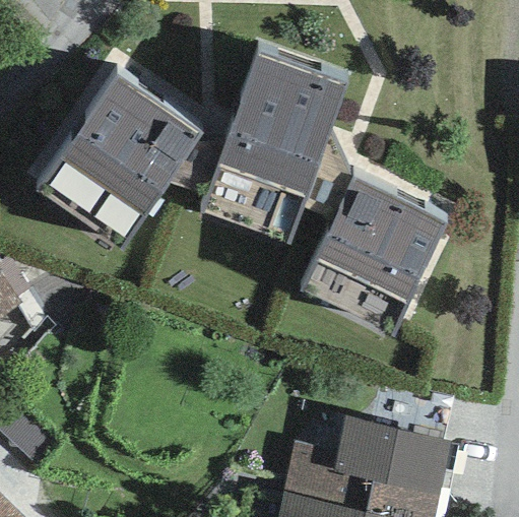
[(307,195),(347,82),(257,50),(218,162),(199,210),(287,245),(307,195)]
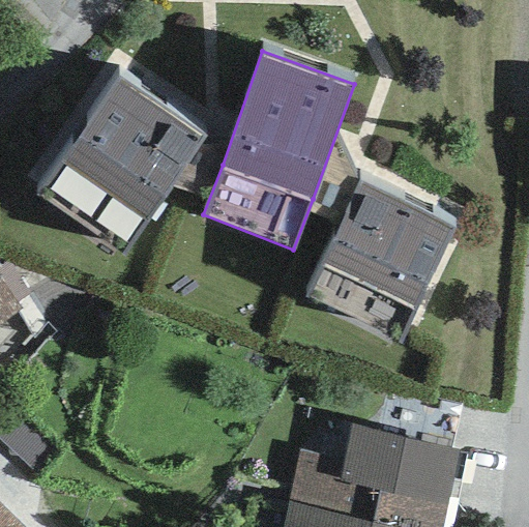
[(126,255),(207,136),(120,75),(40,193),(126,255)]
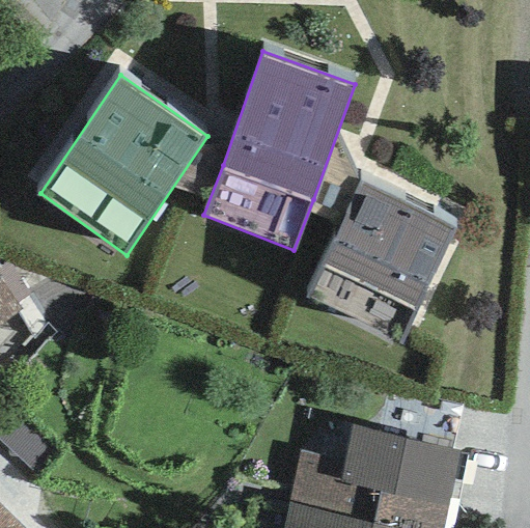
[(303,299),(403,343),(420,307),(456,227),(360,179),(321,261),(303,299)]
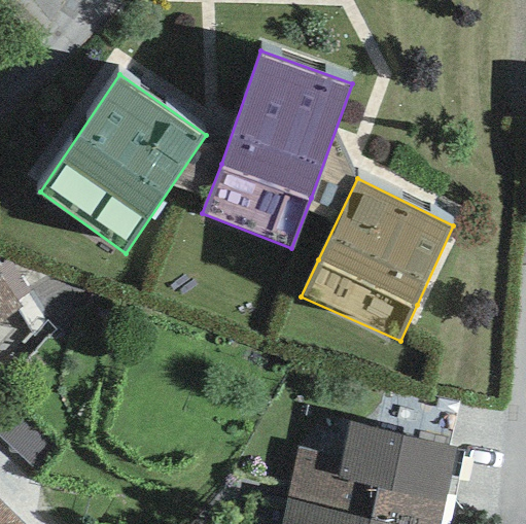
[(0,319),(22,306),(0,271),(0,319)]
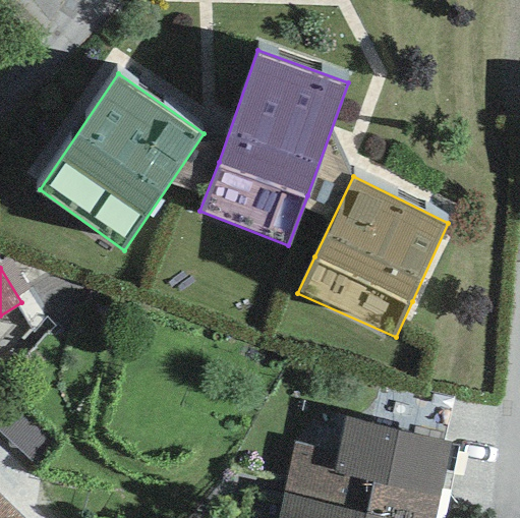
[(337,452),(295,441),(279,517),(432,517),(451,440),(345,415),(337,452)]
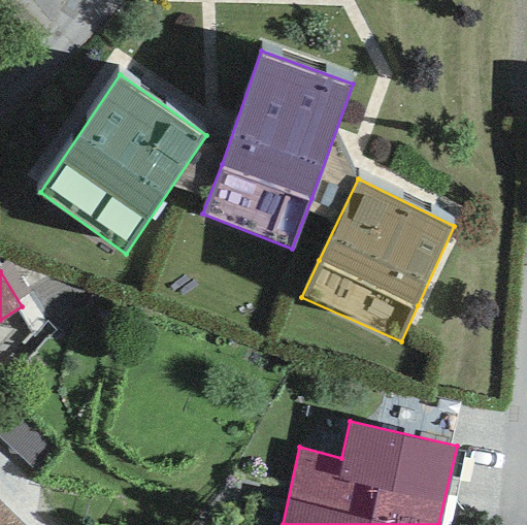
[(0,524),(21,524),(22,524),(0,503),(0,524)]
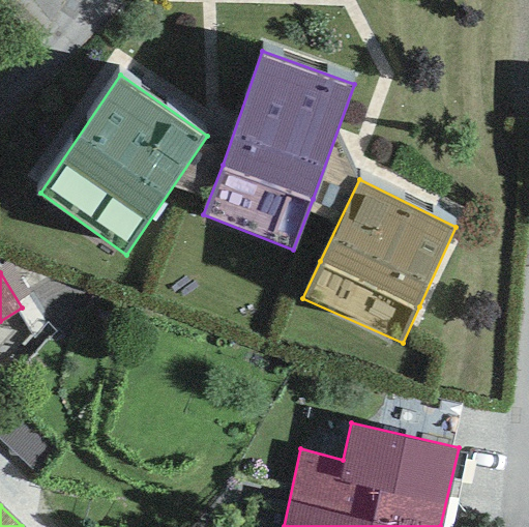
All buildings are outlined.
